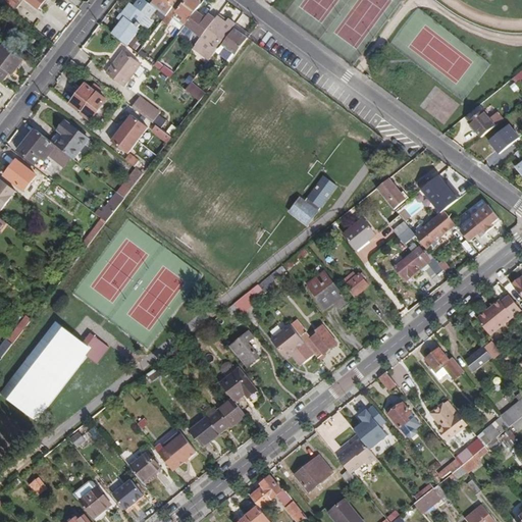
[(46,0),(0,0),(0,2),(12,11),(19,2),(17,0),(25,0),(39,10),(46,0)]
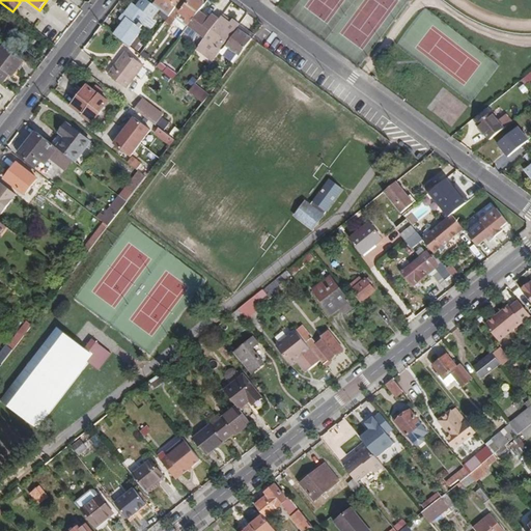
[(157,0),(154,4),(169,18),(183,0),(157,0)]
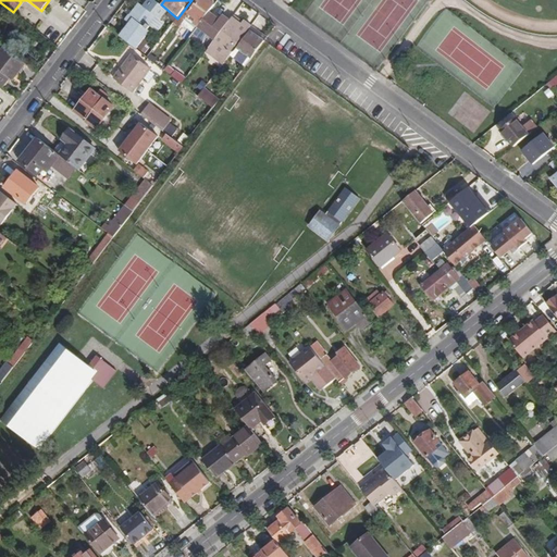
[(214,5),(208,0),(192,0),(177,19),(174,23),(180,26),(186,19),(187,20),(185,24),(193,31),(196,26),(197,27),(209,13),(214,5)]
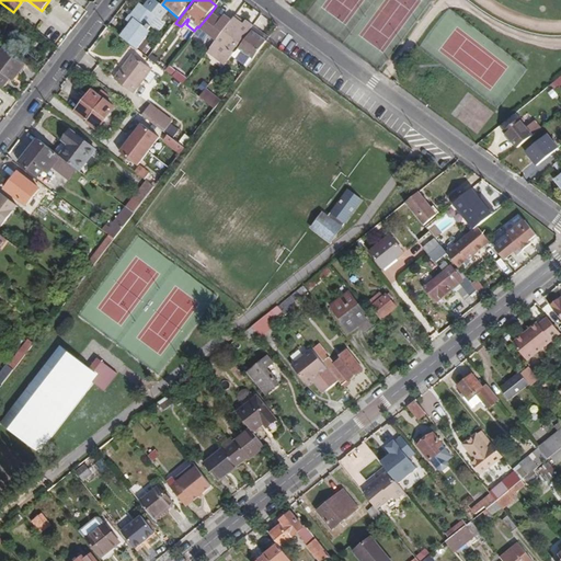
[(130,24),(121,36),(137,49),(150,32),(148,30),(157,16),(139,3),(126,21),(130,24)]
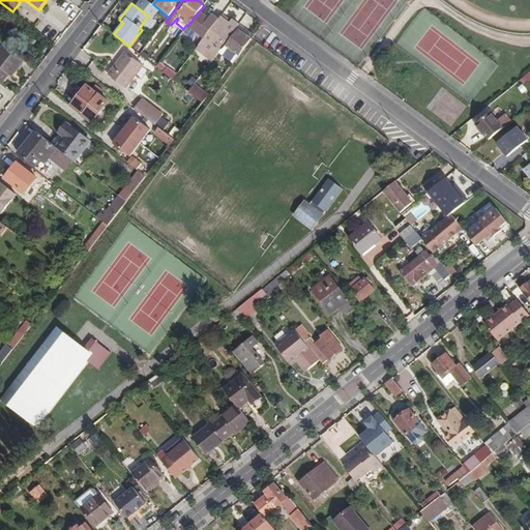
[(208,20),(199,12),(187,26),(182,34),(188,39),(196,31),(204,38),(218,21),(212,16),(208,20)]
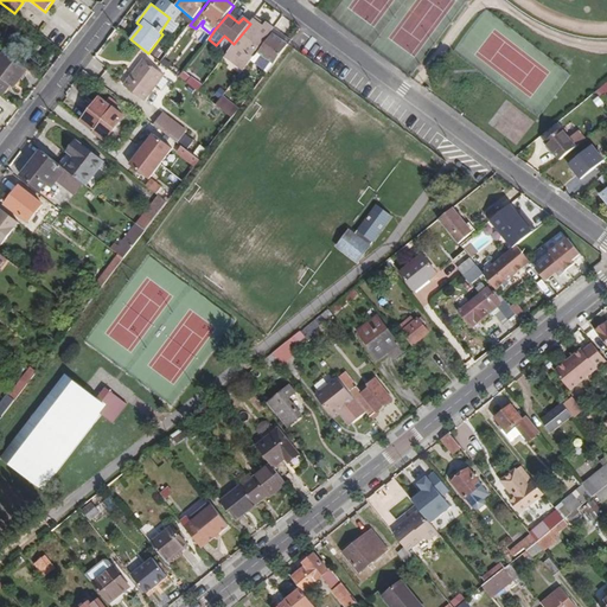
[(269,32),(253,19),(250,24),(234,44),(225,56),(230,59),(232,56),(246,66),(251,59),(253,58),(249,56),(256,49),(269,32)]
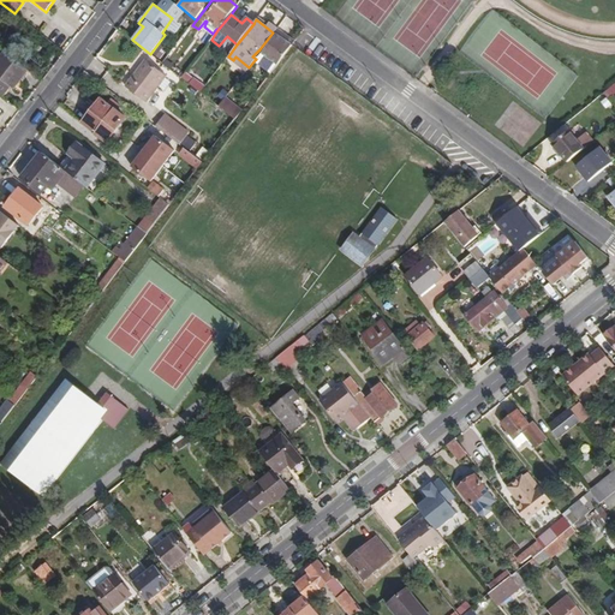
[(293,46),(296,42),(279,29),(276,33),(278,34),(293,46)]
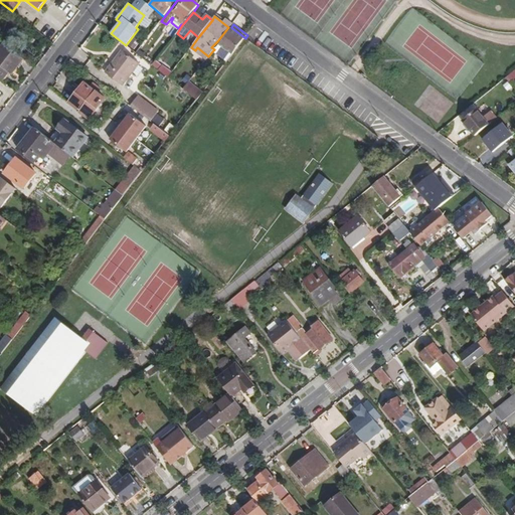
[(232,28),(221,44),(233,53),(245,38),(232,28)]
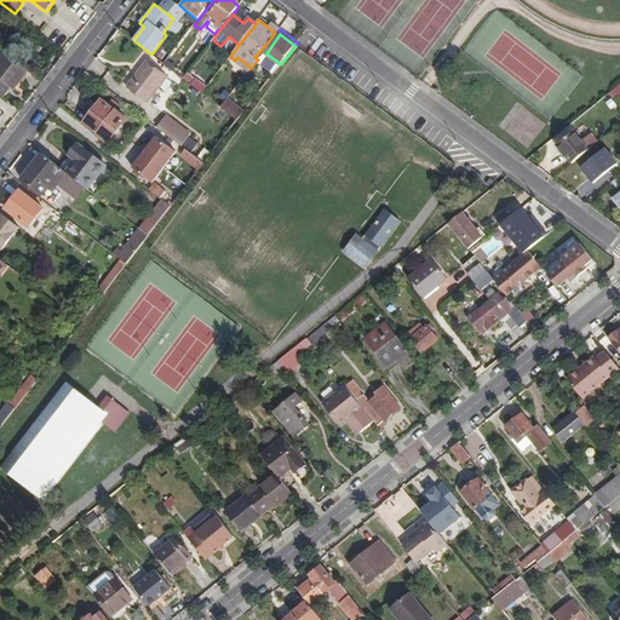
[(15,90),(28,72),(0,49),(0,95),(3,97),(11,87),(15,90)]
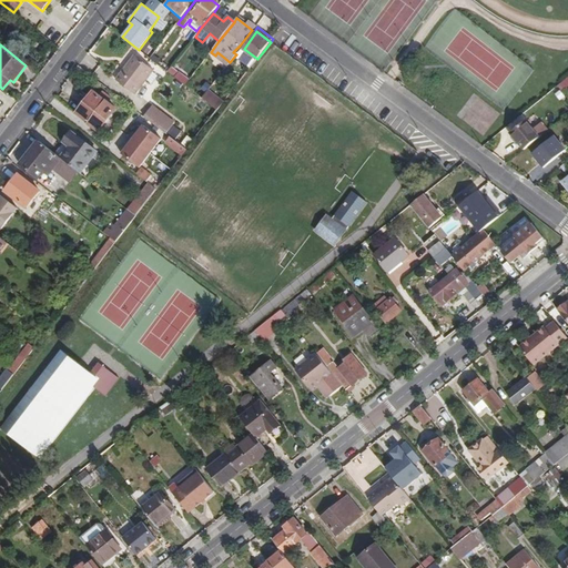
[(241,49),(240,50),(255,62),(257,59),(244,49),(241,49)]
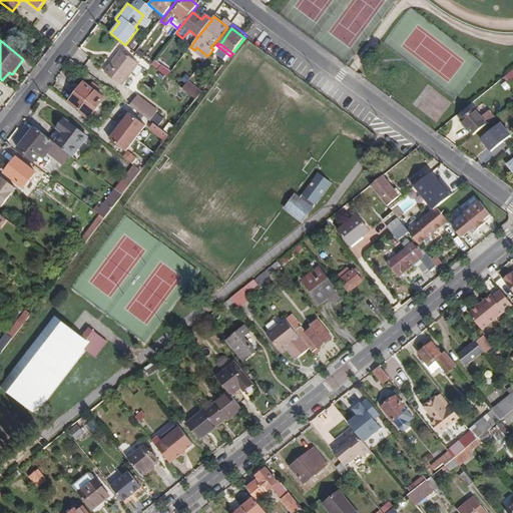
[(226,61),(230,56),(216,45),(213,49),(212,50),(226,61)]
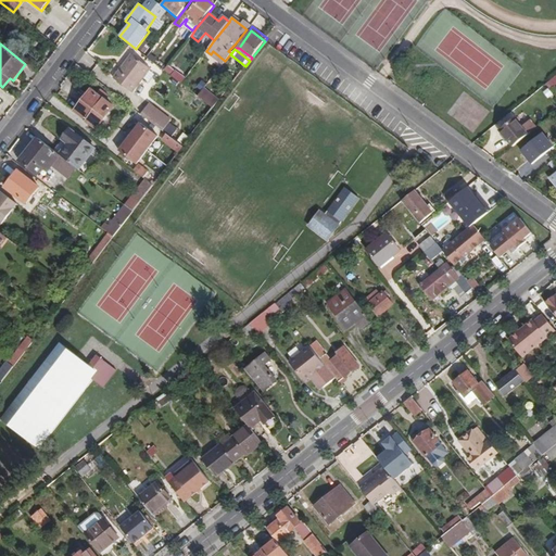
[(223,64),(225,61),(213,51),(211,54),(223,64)]
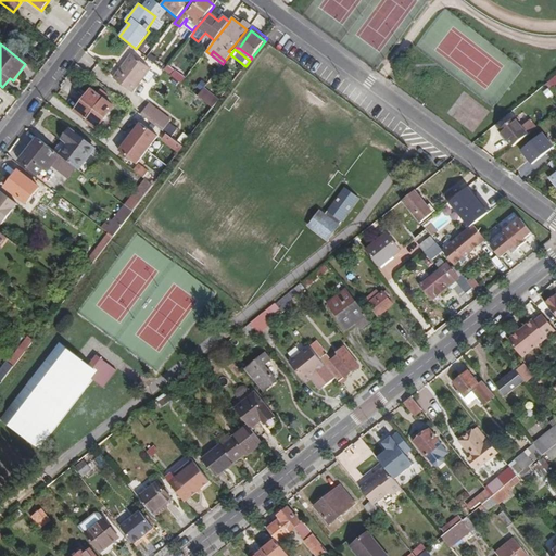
[(133,92),(151,70),(134,55),(115,79),(133,92)]
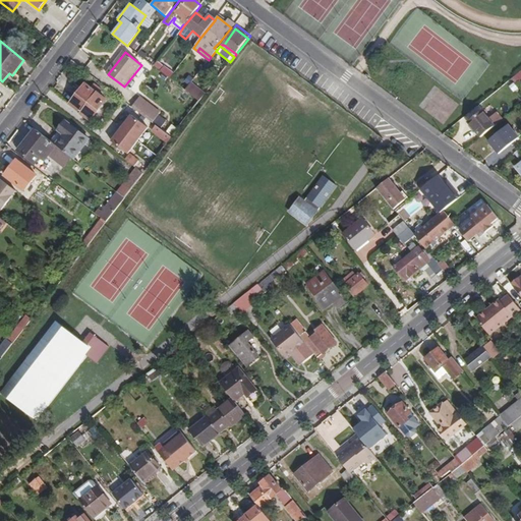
[(91,62),(85,69),(99,78),(104,71),(91,62)]
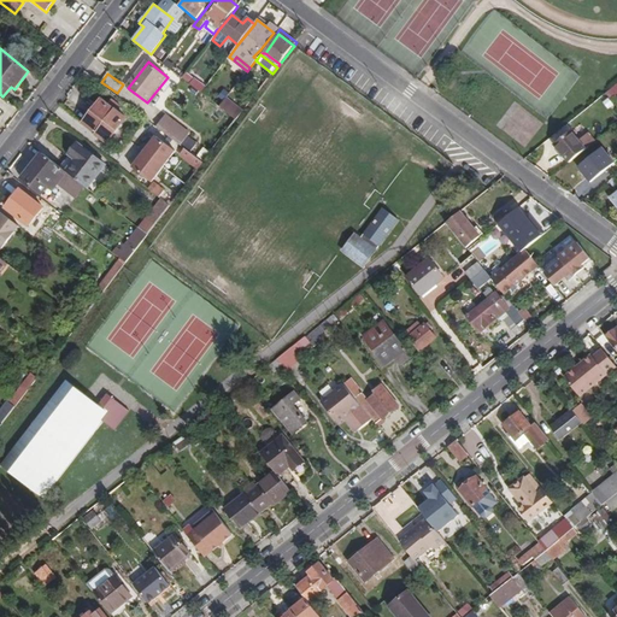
[(201,93),(205,87),(194,78),(191,84),(201,93)]
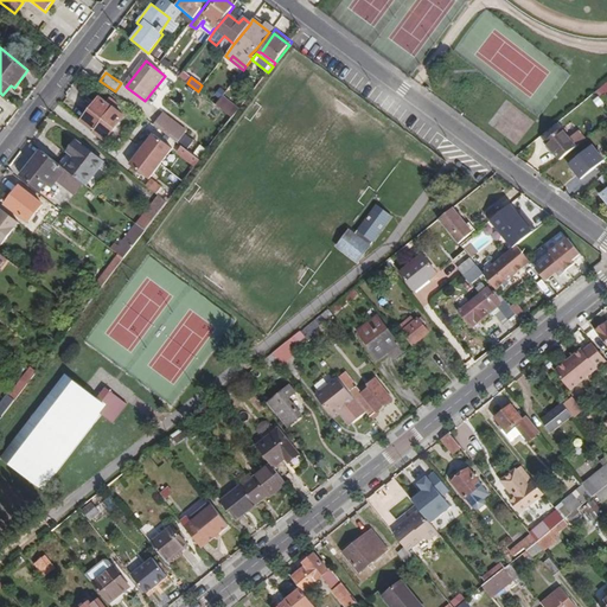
[(598,93),(590,97),(594,103),(601,97),(598,93)]
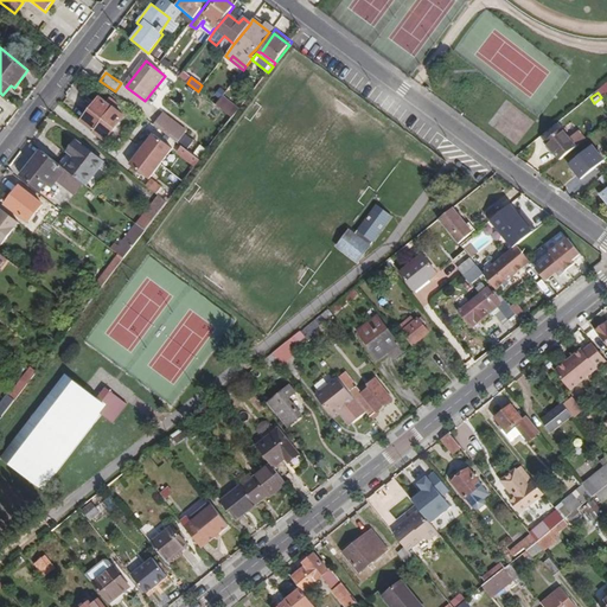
[(216,106),(232,119),(238,110),(223,97),(216,106)]
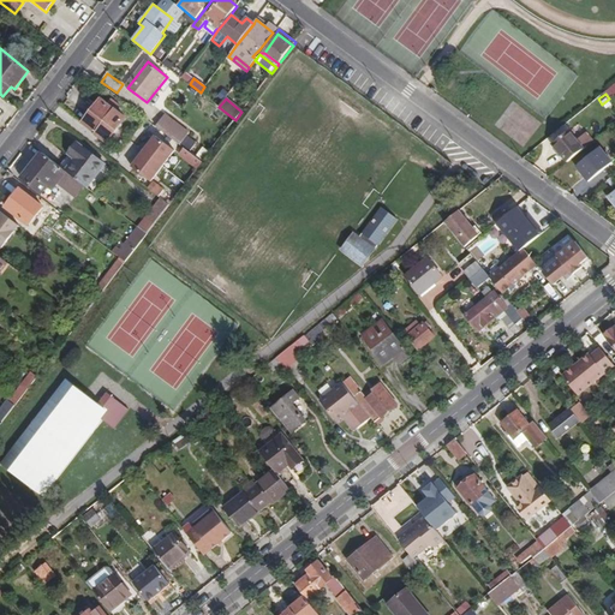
[(115,111),(120,106),(112,100),(107,105),(101,100),(83,124),(107,143),(125,118),(115,111)]
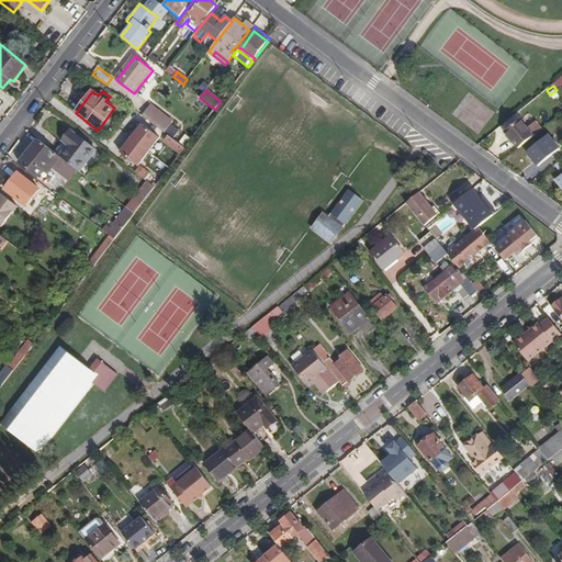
[(145,103),(138,112),(160,130),(167,121),(145,103)]
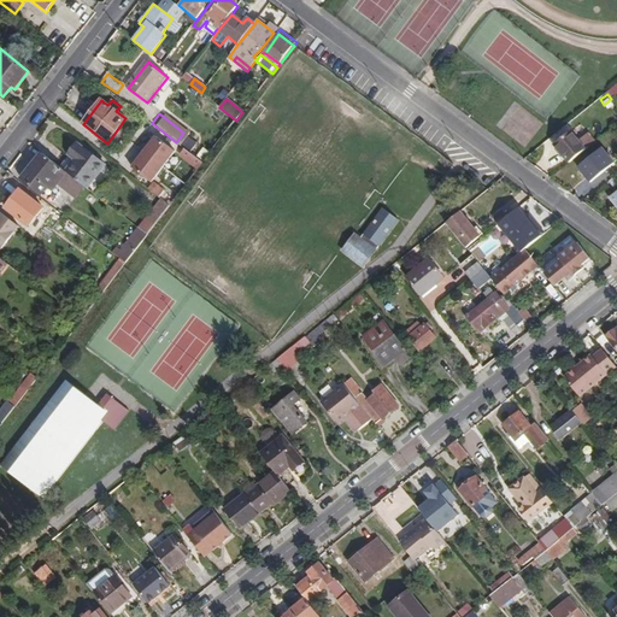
[(556,145),(570,163),(594,144),(588,137),(581,144),(571,131),(556,145)]
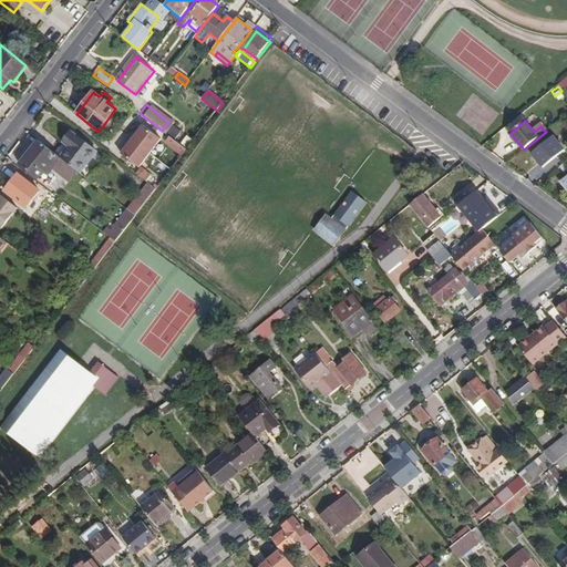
[(167,133),(176,138),(183,129),(175,123),(167,133)]
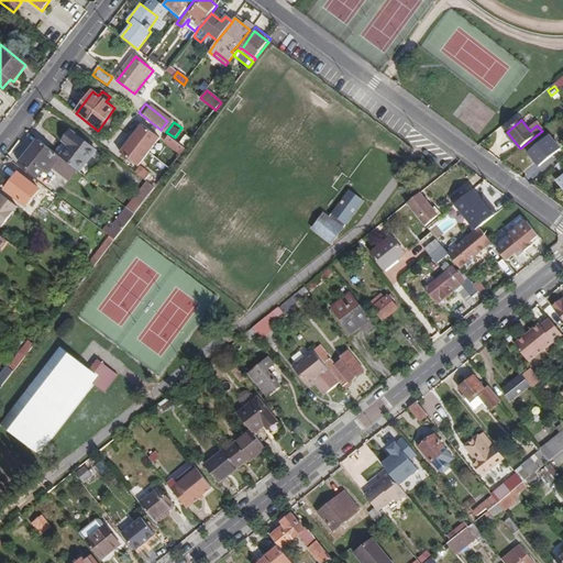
[(139,167),(161,139),(143,125),(121,153),(139,167)]
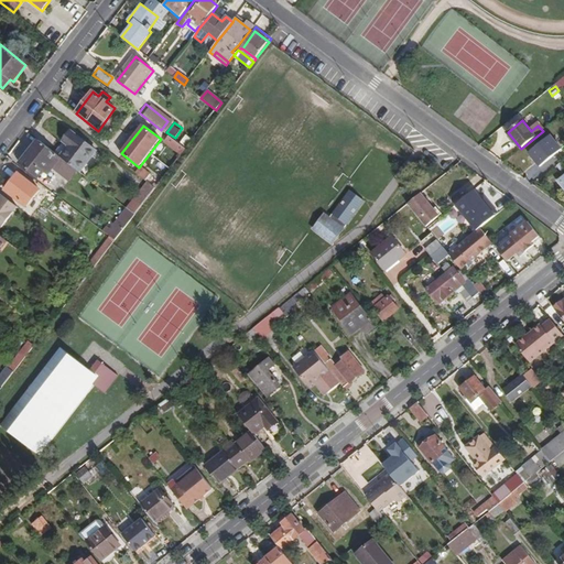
[(77,170),(88,179),(105,158),(71,132),(55,153),(77,170)]
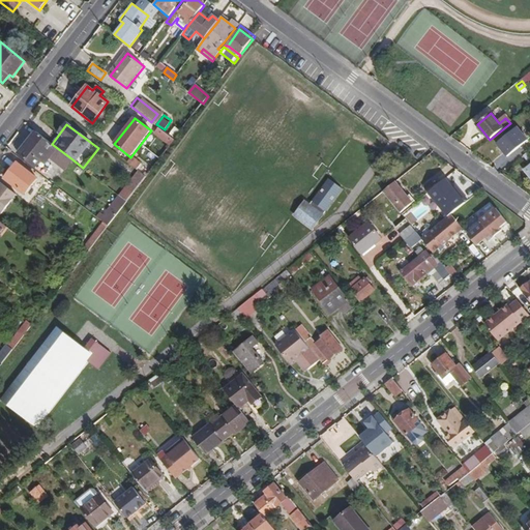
[(508,157),(529,141),(529,139),(520,126),(498,143),(508,157)]
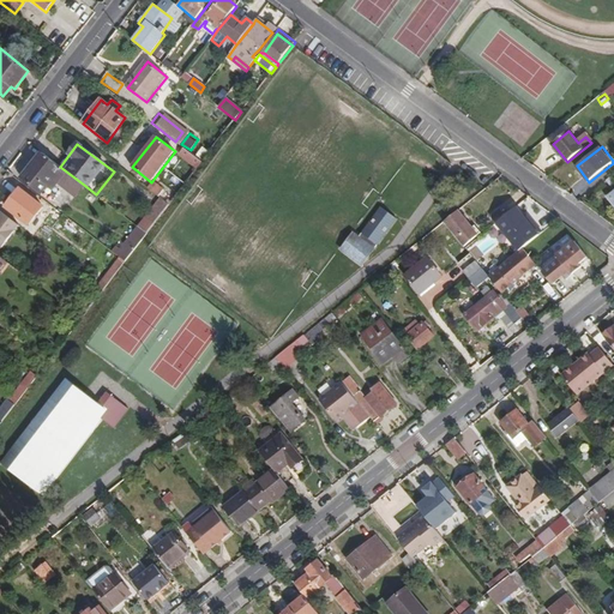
[(181,155),(198,168),(203,162),(186,150),(181,155)]
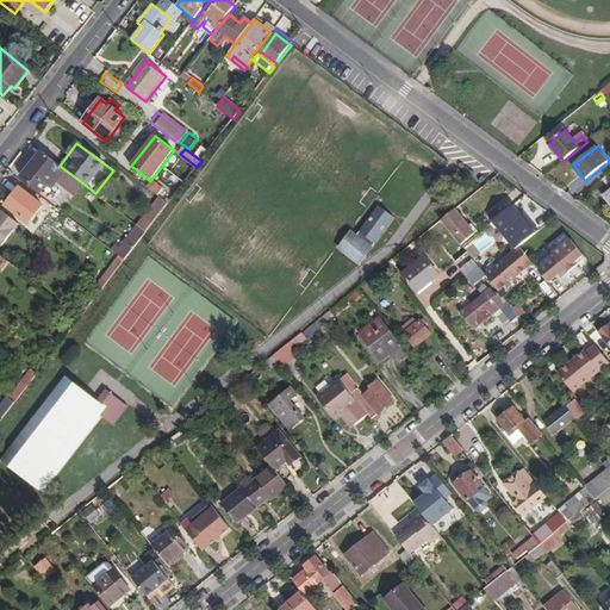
[(60,166),(43,153),(23,179),(41,192),(48,184),(53,178),(58,181),(75,194),(83,184),(60,166)]
